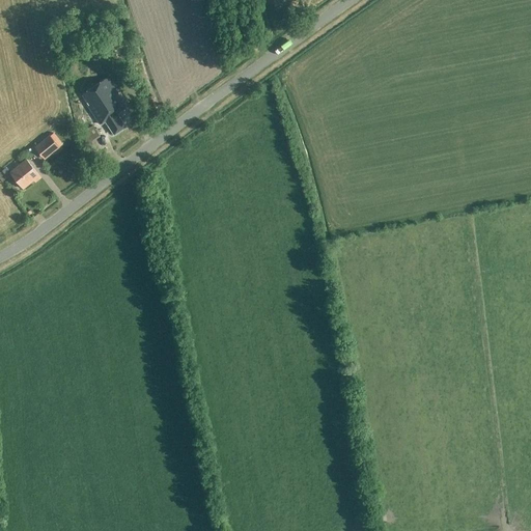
[(70,39),(83,36),(82,29),(68,31),(70,39)]
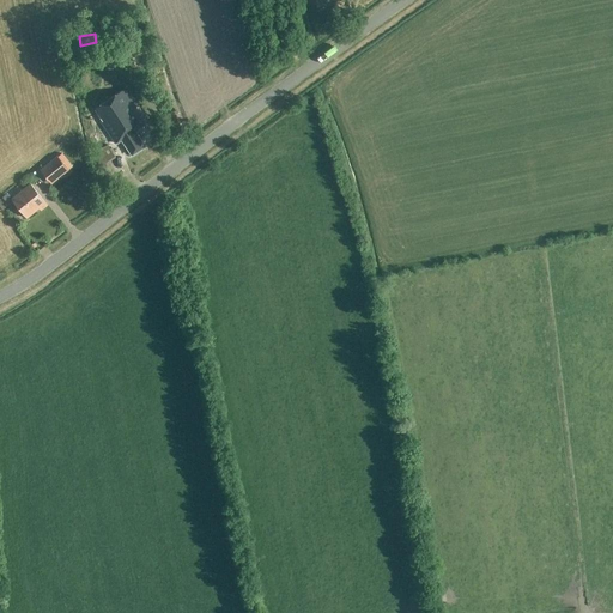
[(146,123),(123,90),(92,110),(93,113),(97,110),(104,121),(101,123),(115,144),(121,140),(131,155),(144,146),(134,131),(146,123)]
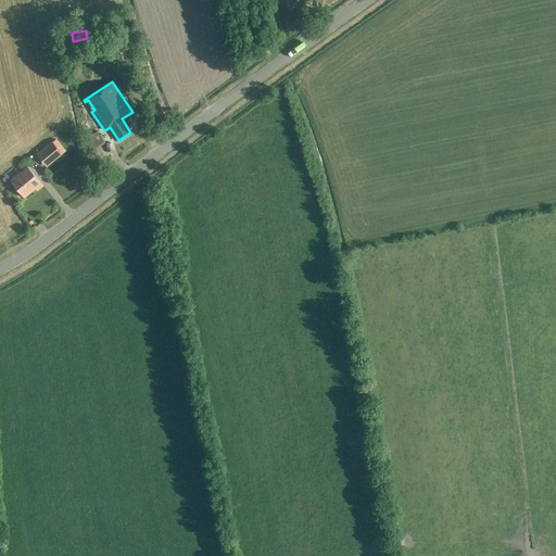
[(105,143),(98,131),(84,140),(91,152),(105,143)]
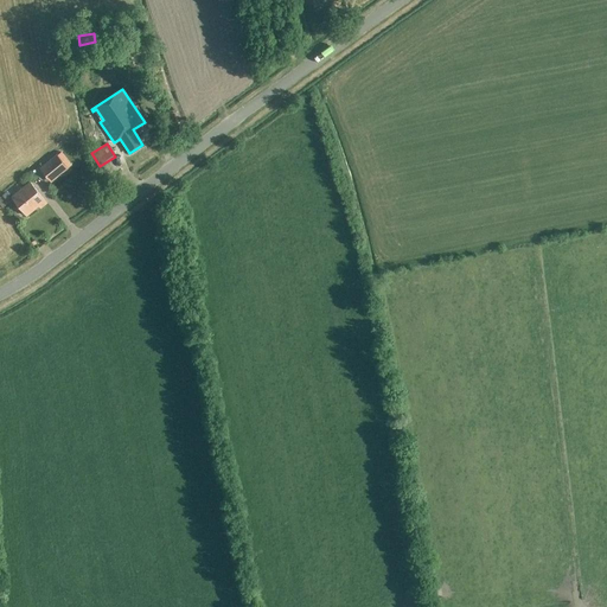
[(40,170),(46,176),(52,172),(55,176),(66,166),(57,155),(40,170)]
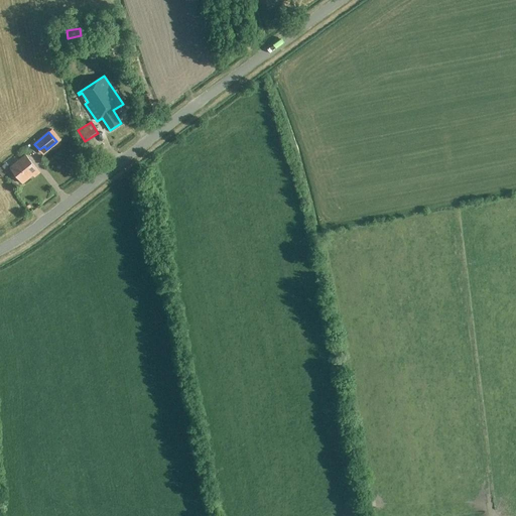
[(39,172),(25,155),(10,168),(22,183),(33,175),(34,177),(39,172)]
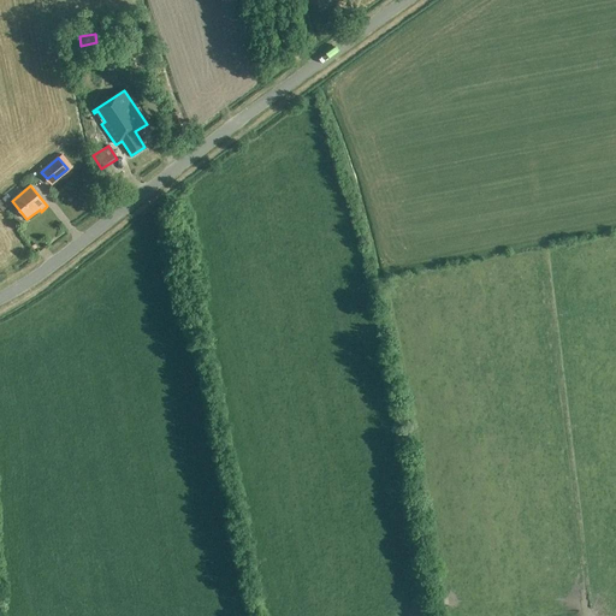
All buildings are outlined.
